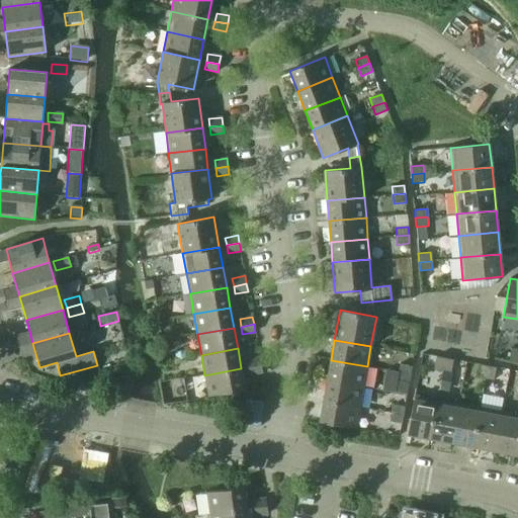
[(509,361),(517,363),(517,358),(517,350),(511,349),(509,361)]
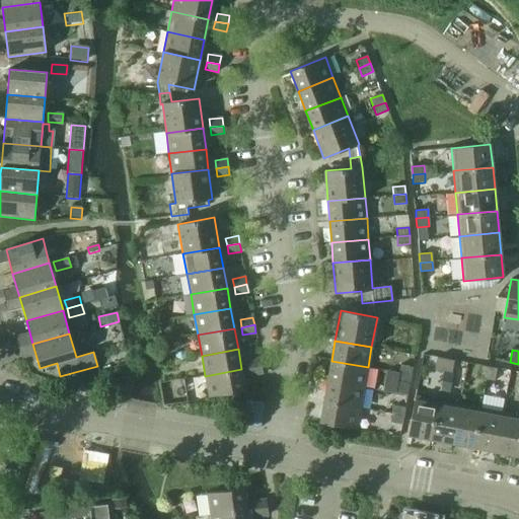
[(435,369),(443,370),(445,359),(437,357),(435,369)]
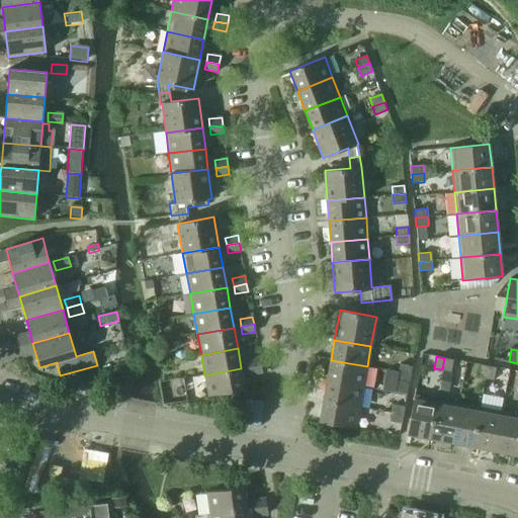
[(247,359),(248,367),(261,365),(260,357),(247,359)]
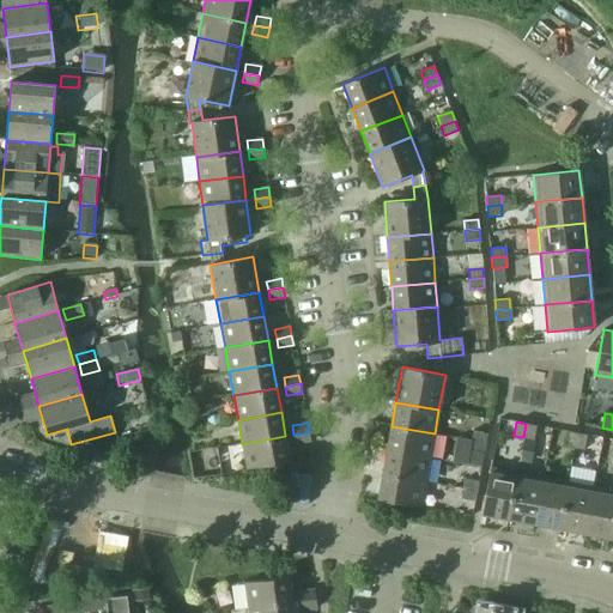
[(523,437),(534,439),(536,425),(526,424),(523,437)]
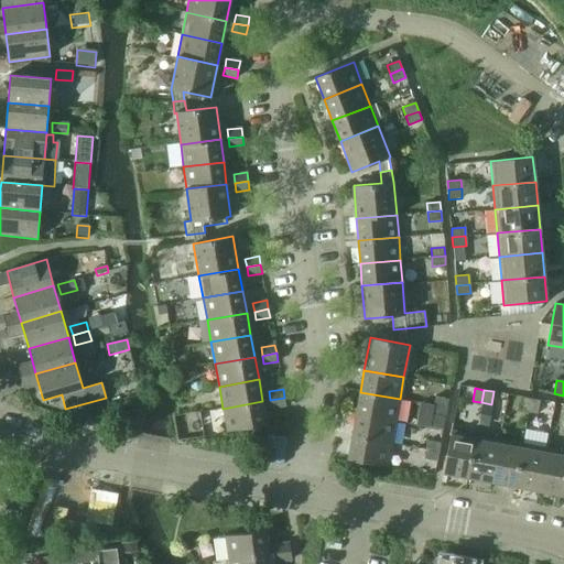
[(356,414),(396,421),(400,399),(360,392),(356,414)]
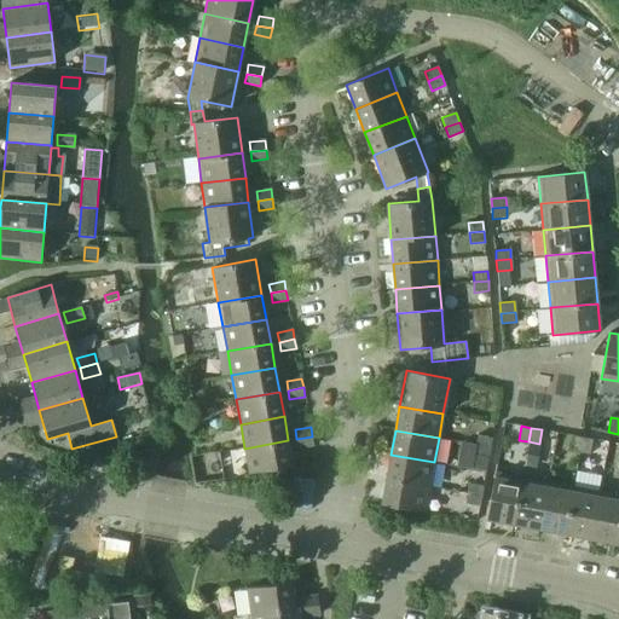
[(476,445),(490,447),(492,438),(478,435),(476,445)]
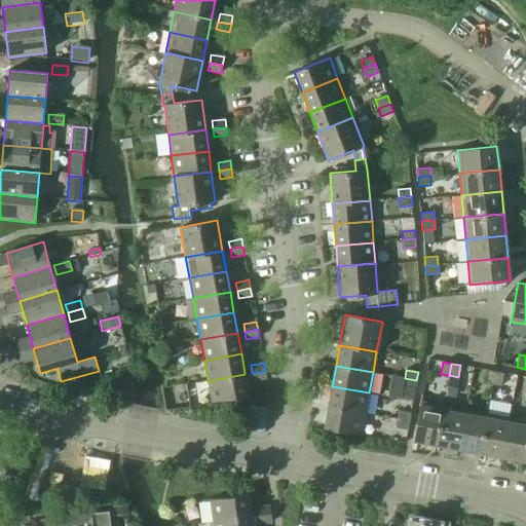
[(484,382),(493,383),(495,371),(486,370),(484,382)]
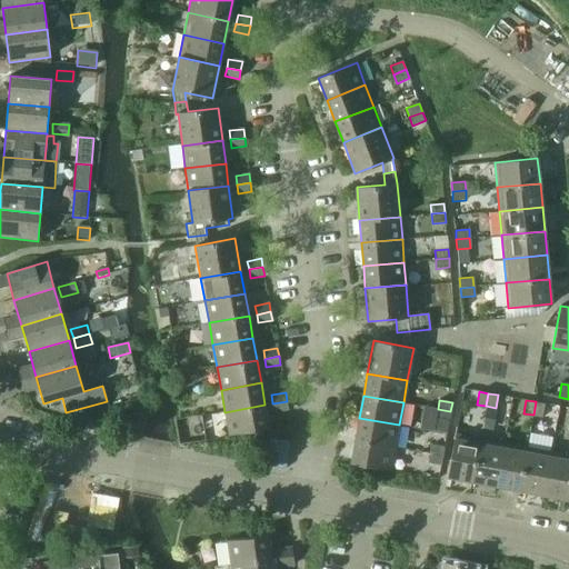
[(272,403),(275,412),(288,409),(287,401),(272,403)]
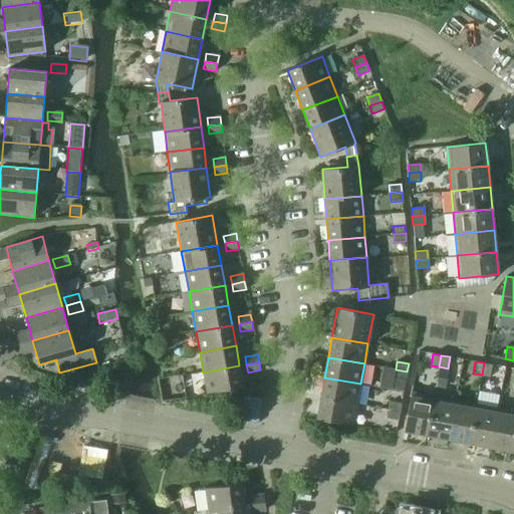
[(482,374),(490,376),(492,364),(484,362),(482,374)]
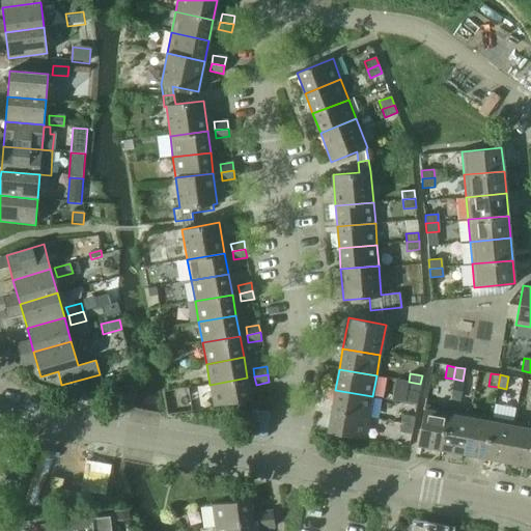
[(210,385),(214,407),(251,399),(247,378),(210,385)]
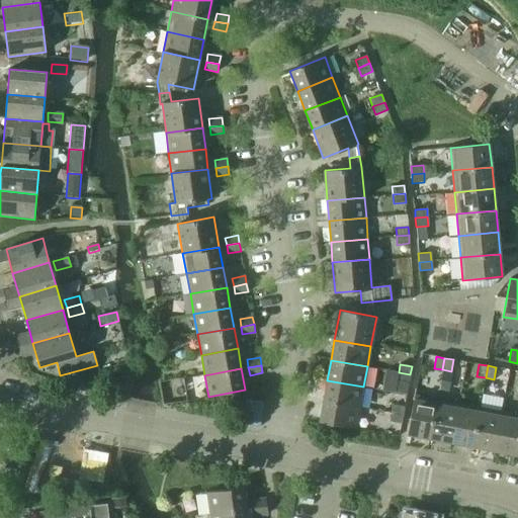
[(397,380),(409,382),(410,374),(399,372),(397,380)]
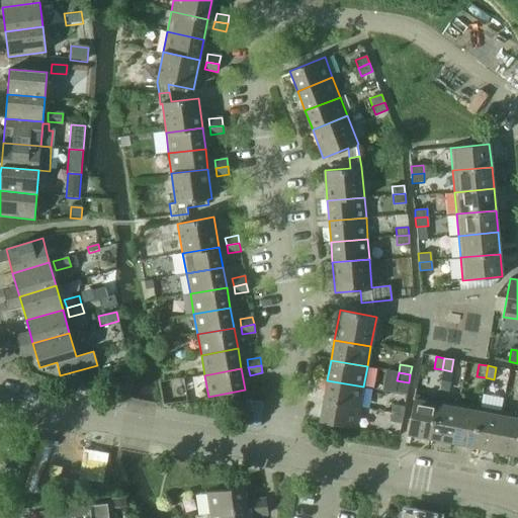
[(323,401),(359,407),(363,386),(327,380),(323,401)]
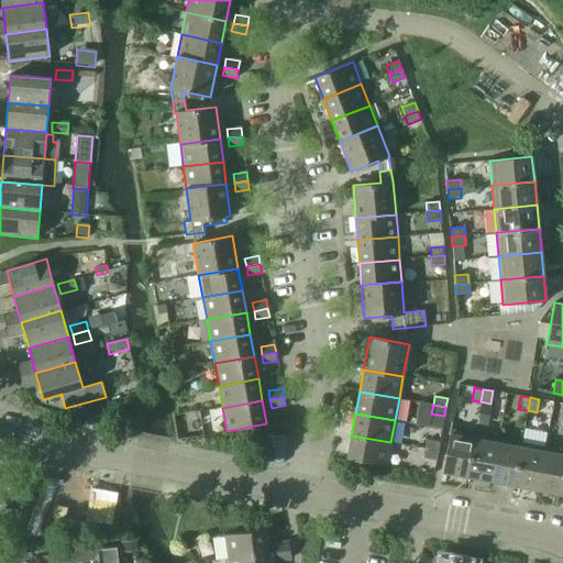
[(442,472),(467,476),(475,434),(450,430),(442,472)]
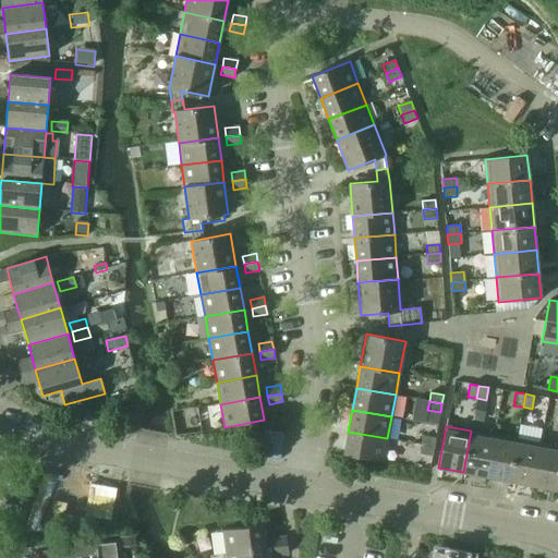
[(463,472),(486,476),(494,435),(471,431),(463,472)]
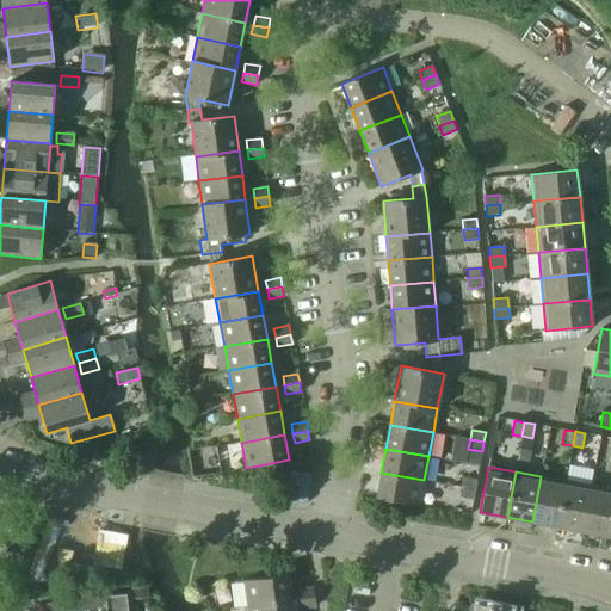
[(376,498),(419,506),(424,480),(381,473),(376,498)]
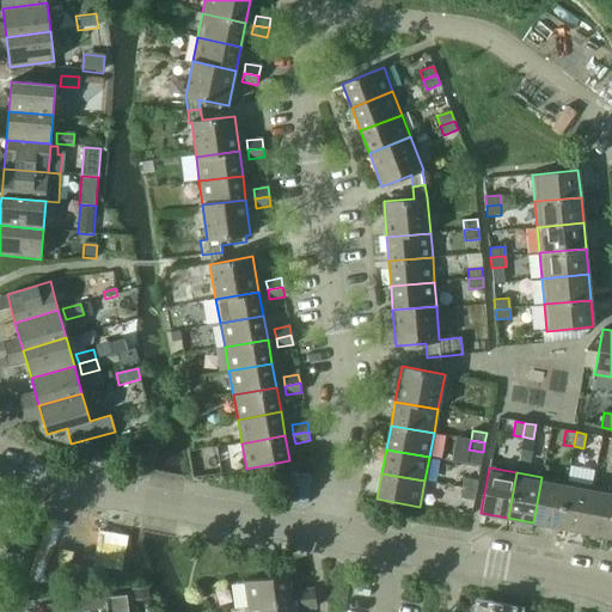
[(533,522),(558,527),(567,482),(542,477),(533,522)]
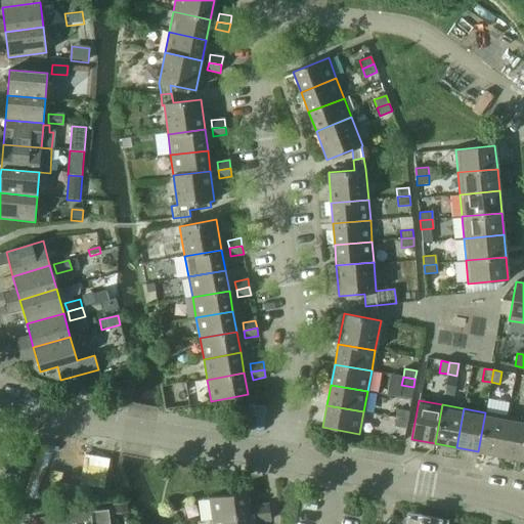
[(397,409),(395,418),(407,420),(409,411),(397,409)]
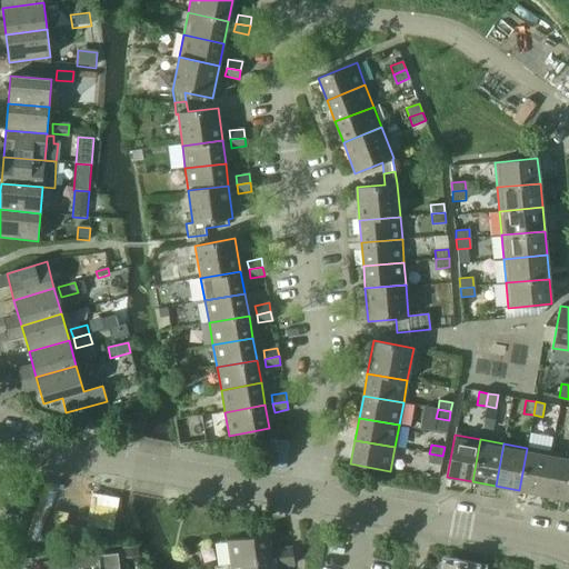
[(519,490),(542,495),(551,452),(527,448),(519,490)]
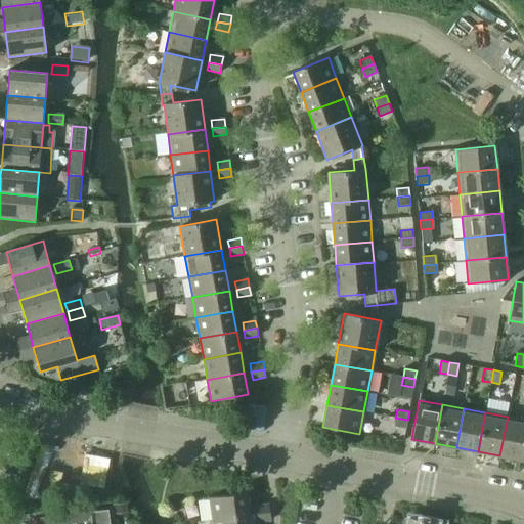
[(499,455),(522,460),(523,445),(523,420),(508,417),(499,455)]
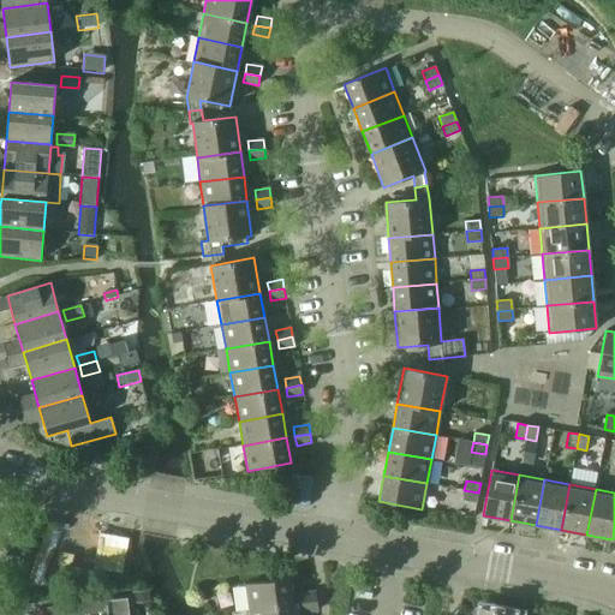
[(463,500),(477,503),(478,493),(464,490),(463,500)]
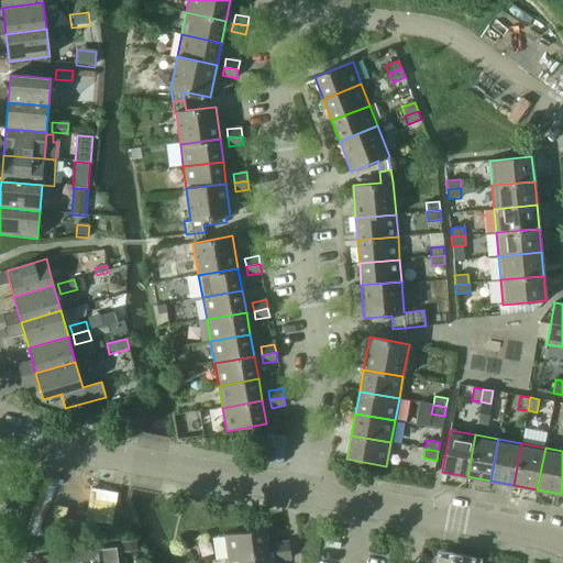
[(224,534),(228,559),(268,553),(265,530),(224,534)]
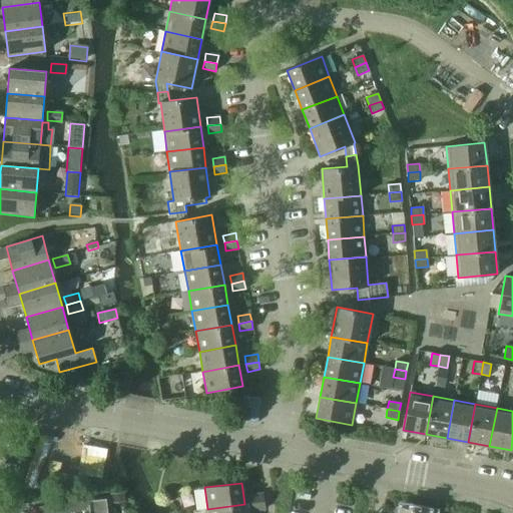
[(250,495),(251,503),(264,501),(263,493),(250,495)]
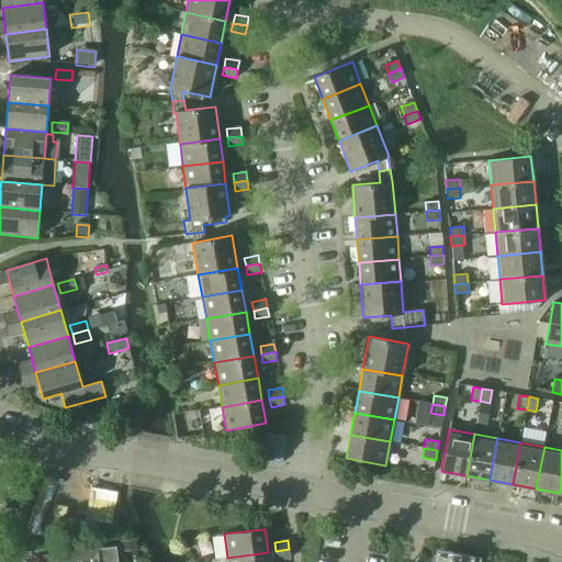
[(117,561),(116,547),(43,554),(43,561),(117,561)]
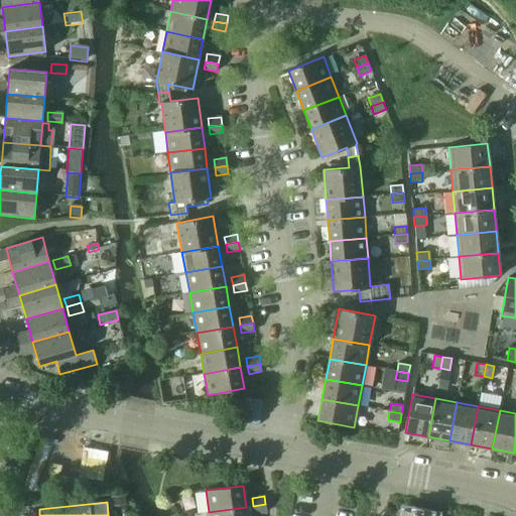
[(253,506),(254,514),(266,512),(265,504),(253,506)]
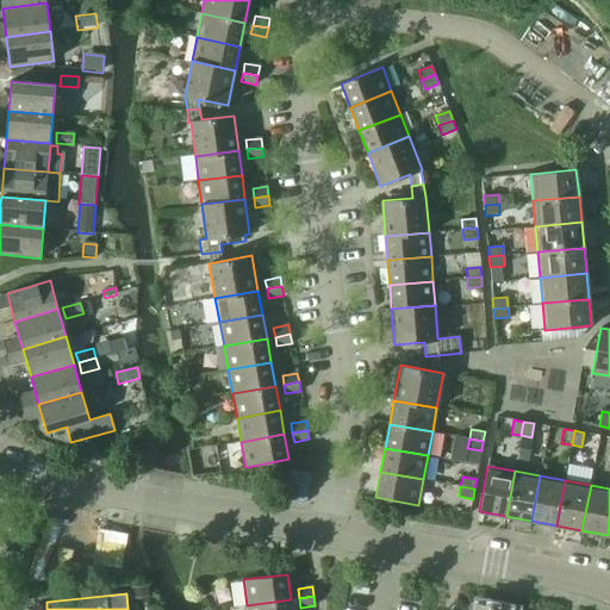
[(247,605),(247,609),(291,609),(291,599),(247,605)]
